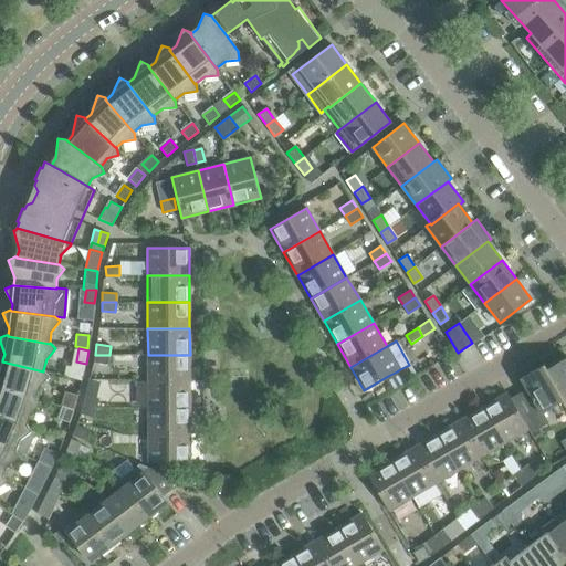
[(107,365),(109,355),(95,355),(94,363),(107,365)]
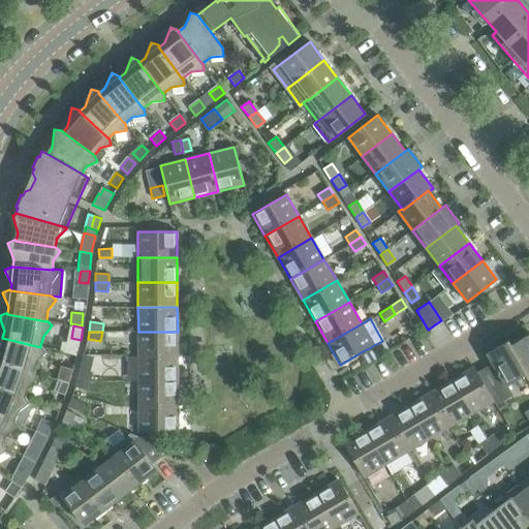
[(138,332),(138,356),(178,355),(178,332),(138,332)]
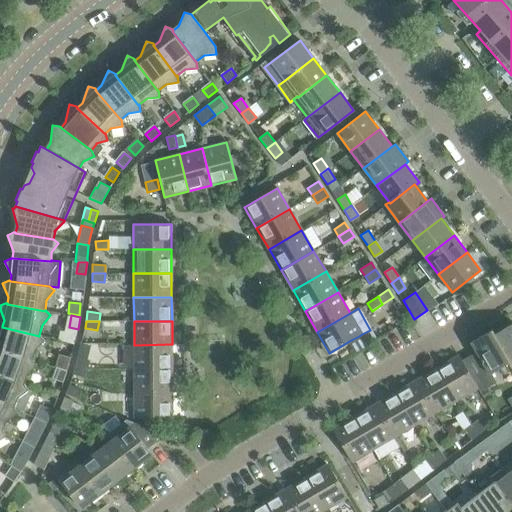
[(493,335),(509,362),(508,362),(510,366),(511,365),(511,323),(495,334),(493,335)]
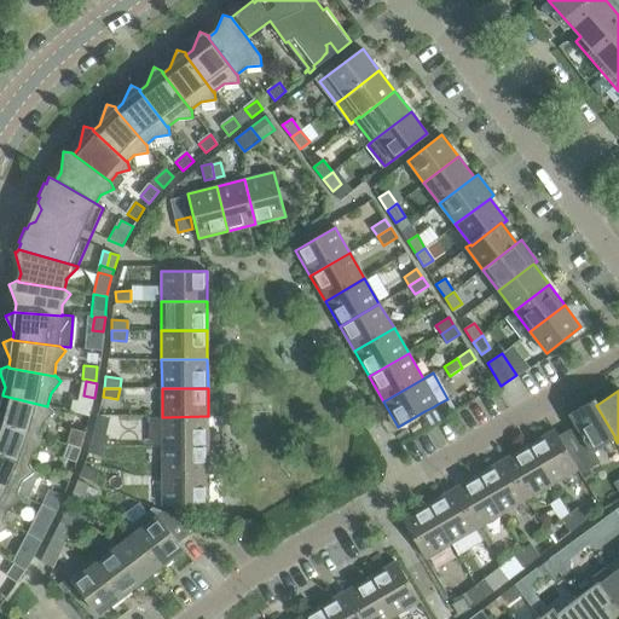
[(0,422),(39,435),(40,434),(44,422),(53,411),(47,405),(47,406),(3,395),(3,394),(1,394),(0,394),(0,422)]
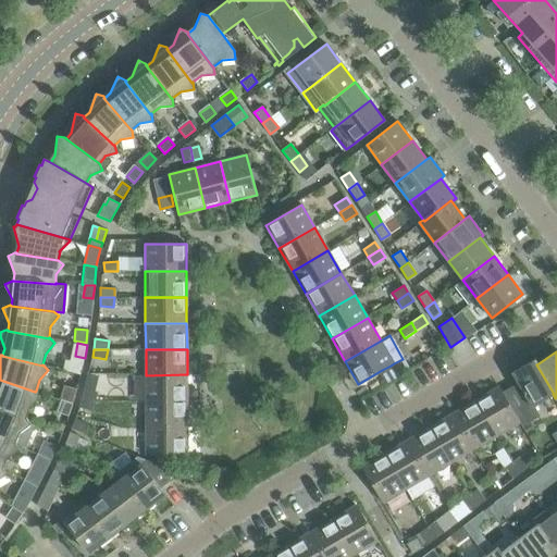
[(533,406),(553,394),(554,394),(536,364),(539,363),(535,359),(512,373),(521,387),(510,394),(528,423),(540,416),(533,406)]
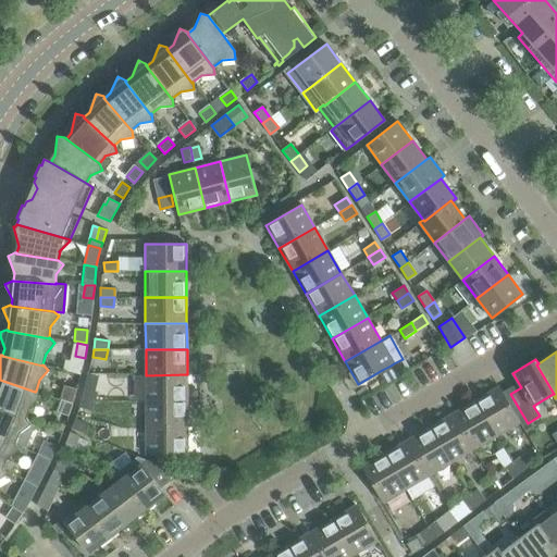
[(391,366),(382,370),(387,379),(395,374),(391,366)]
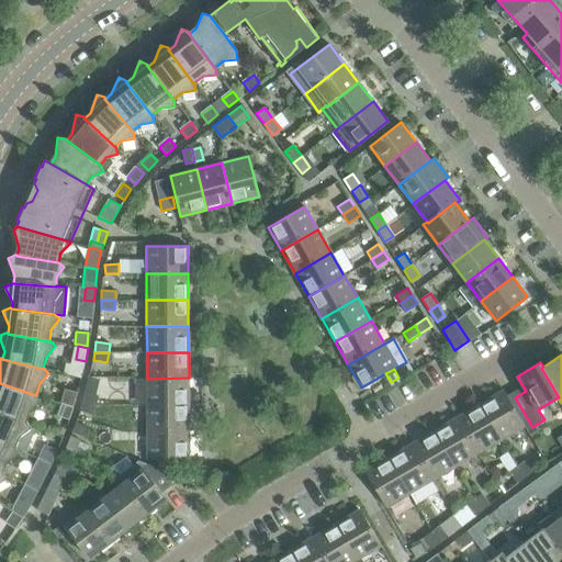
[(78,391),(81,379),(71,375),(68,389),(78,391)]
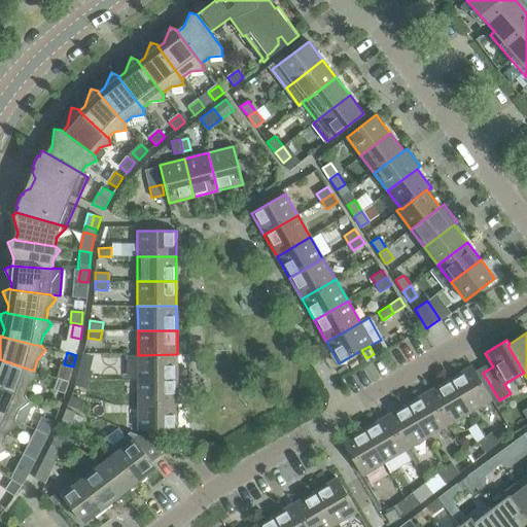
[(177,379),(177,354),(138,355),(138,380),(177,379)]
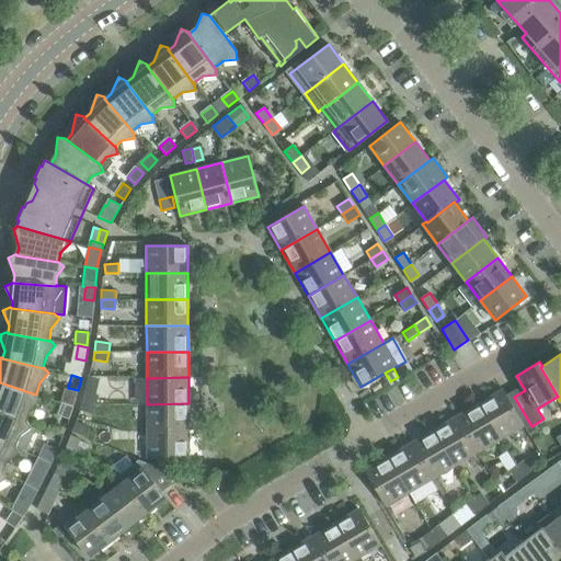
[(36,393),(35,395),(0,382),(0,411),(26,422),(26,421),(31,410),(41,400),(36,393)]
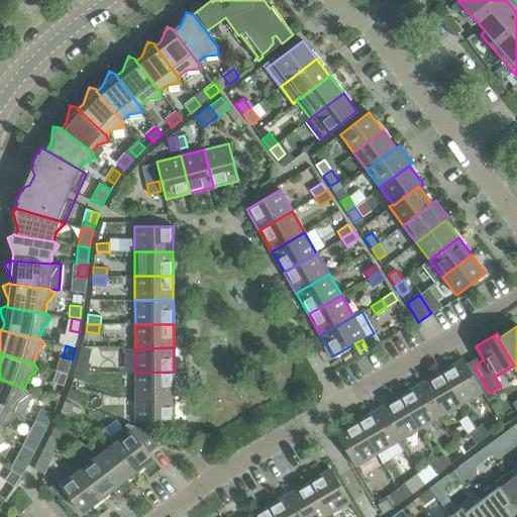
[(59,357),(56,371),(59,372),(62,373),(68,375),(71,362),(59,357)]
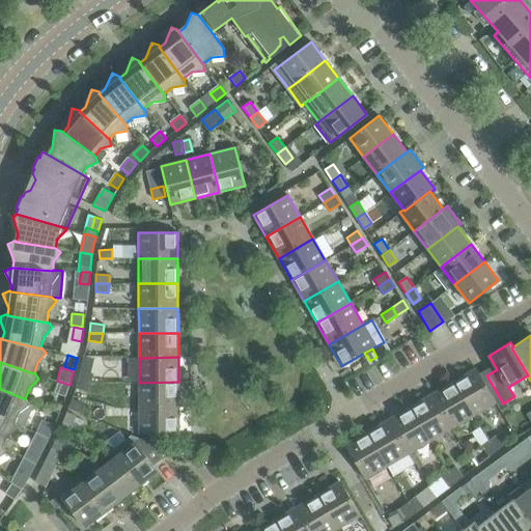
[(475,368),(453,382),(473,416),(495,402),(475,368)]
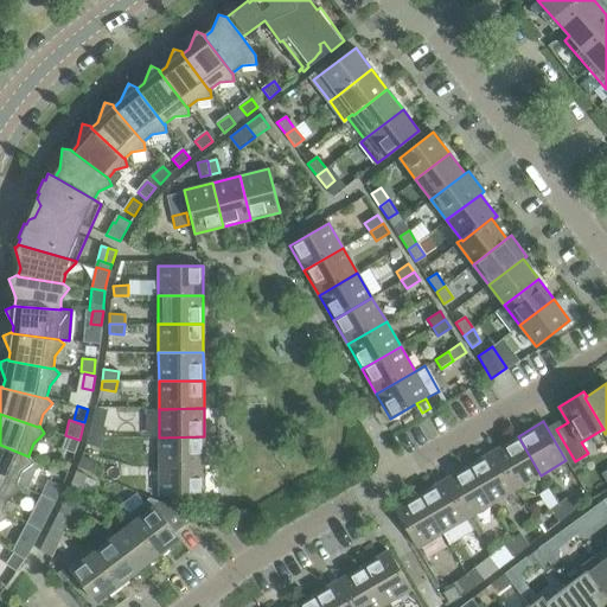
[(91,425),(89,434),(103,438),(106,428),(91,425)]
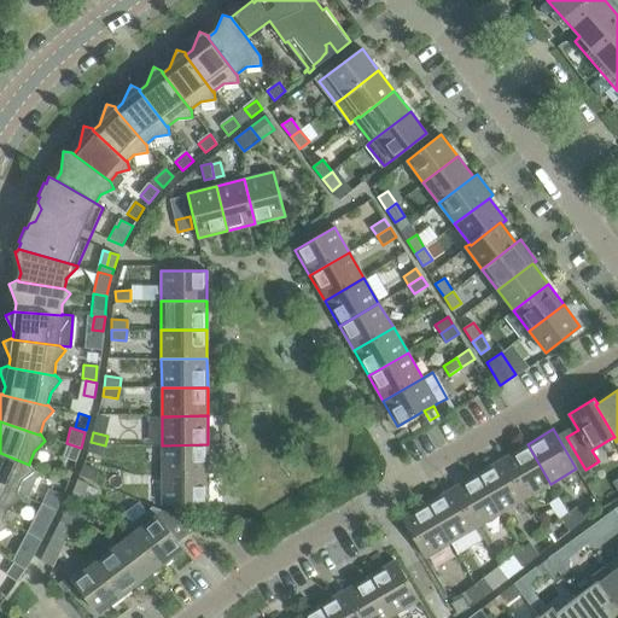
[(91,442),(87,452),(103,456),(105,445),(91,442)]
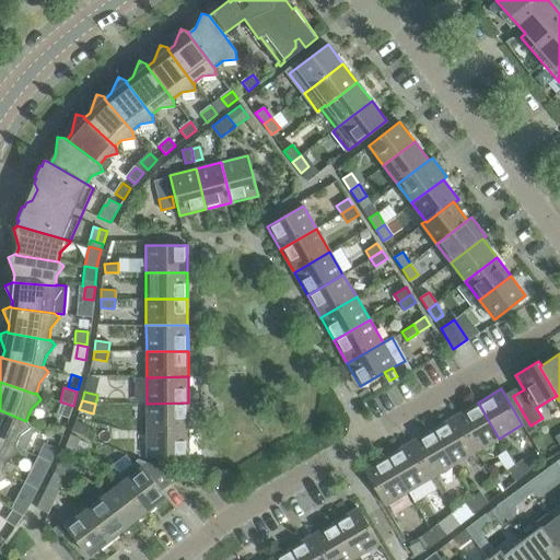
[(63,403),(63,404),(59,415),(69,418),(73,406),(67,404),(63,403)]
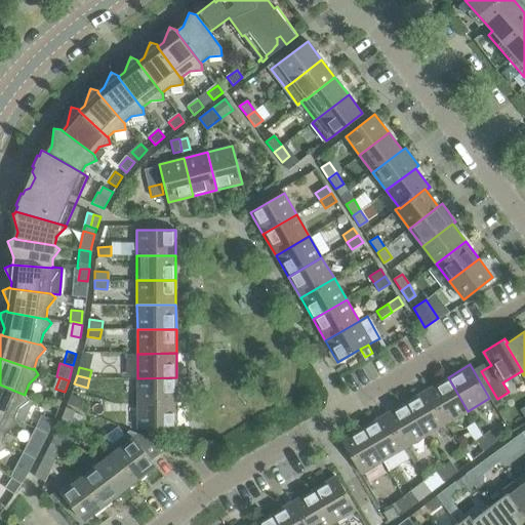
[(137,378),(137,403),(176,402),(176,377),(137,378)]
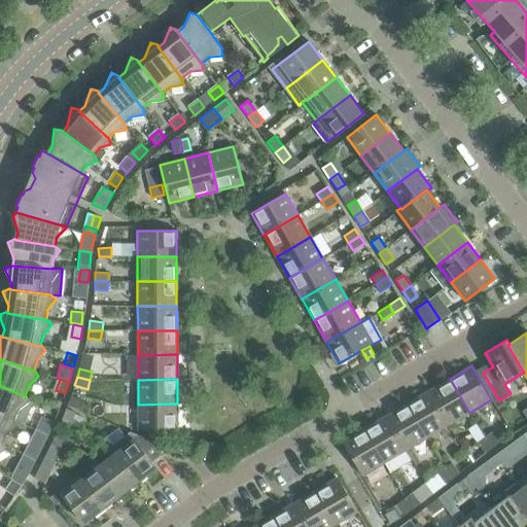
[(428,391),(448,425),(469,413),(450,379),(428,391)]
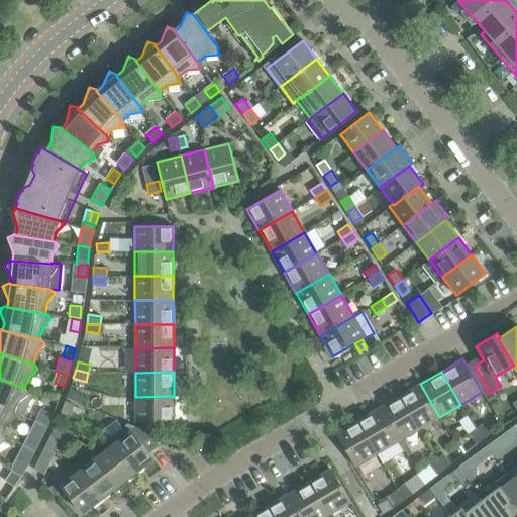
[(0,405),(14,412),(15,412),(22,416),(31,395),(28,394),(24,388),(24,389),(0,379),(0,405)]
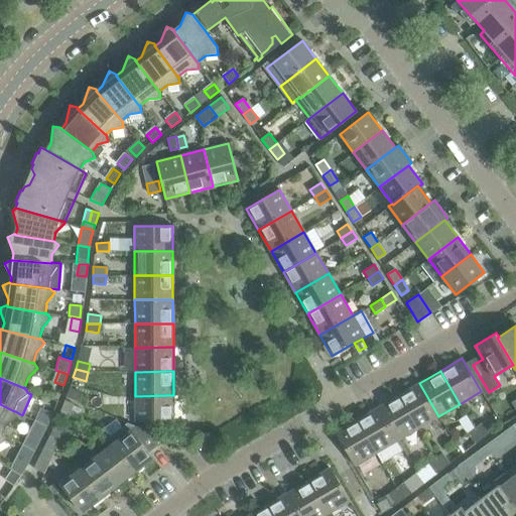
[(438,416),(419,383),(398,395),(417,428),(438,416)]
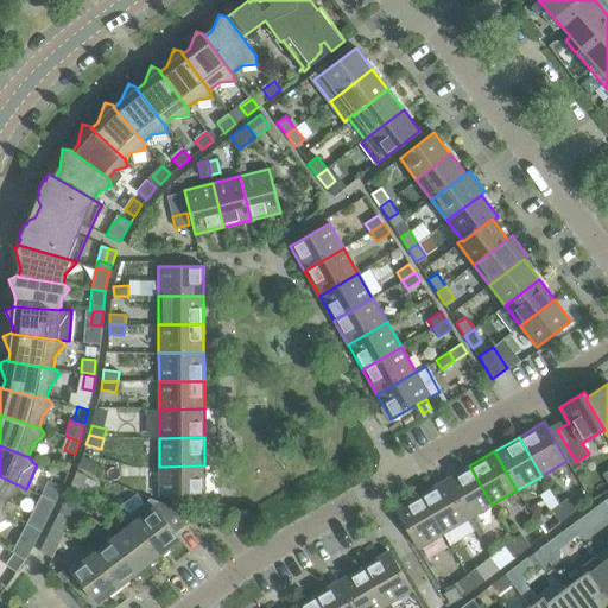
[(92,473),(96,463),(82,457),(78,467),(92,473)]
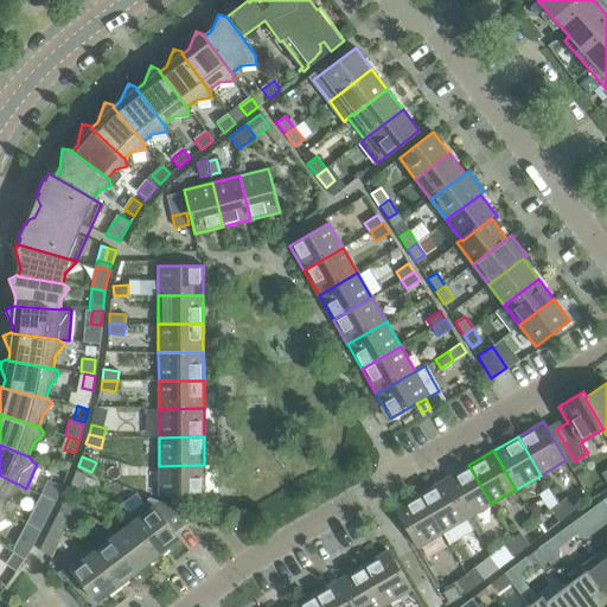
[(204,494),(204,465),(159,466),(159,496),(204,494)]
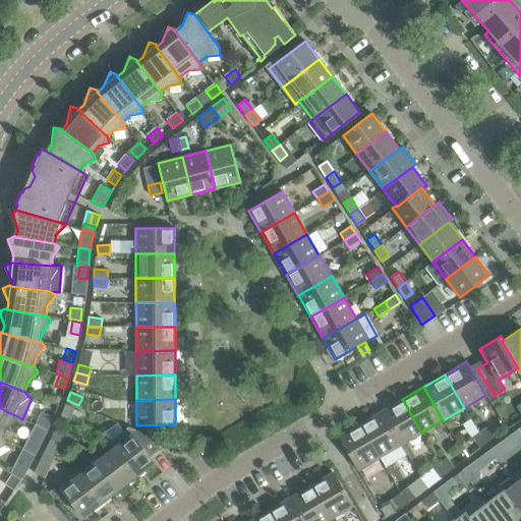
[(382,411),(401,445),(421,432),(402,399),(382,411)]
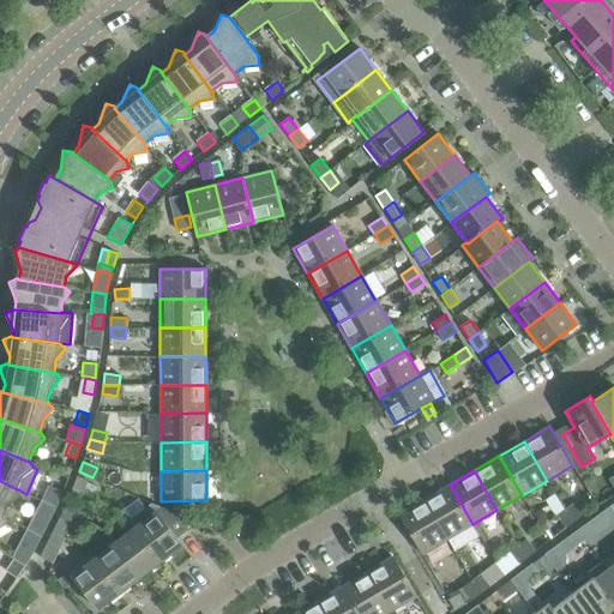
[(77,476),(71,489),(82,494),(88,481),(77,476)]
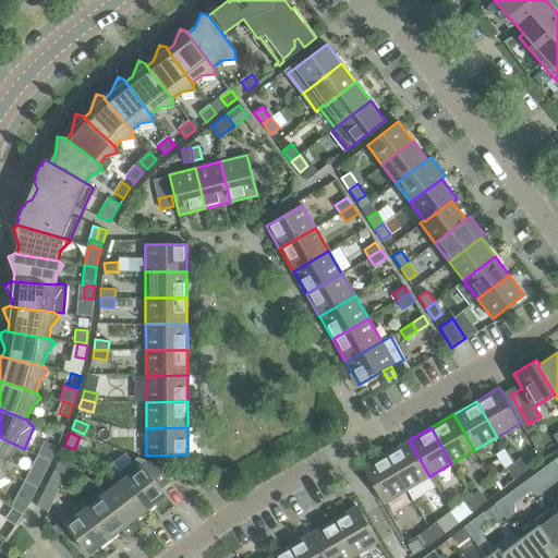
[(16,445),(15,445),(0,437),(0,468),(2,470),(3,470),(10,473),(14,464),(7,461),(8,458),(20,450),(16,445)]
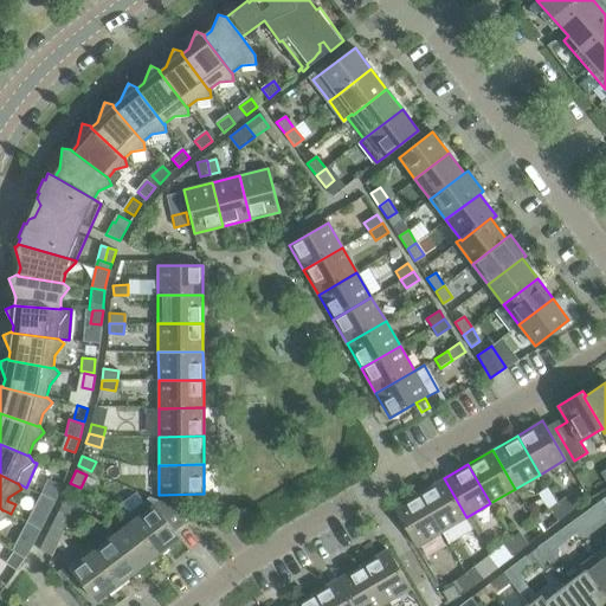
[(466,517),(444,478),(419,492),(442,532),(466,517)]
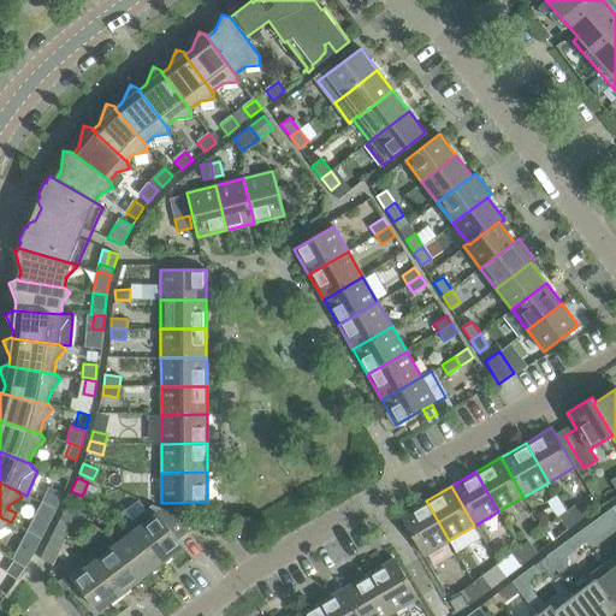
[(47,487),(42,502),(55,509),(63,495),(47,487)]
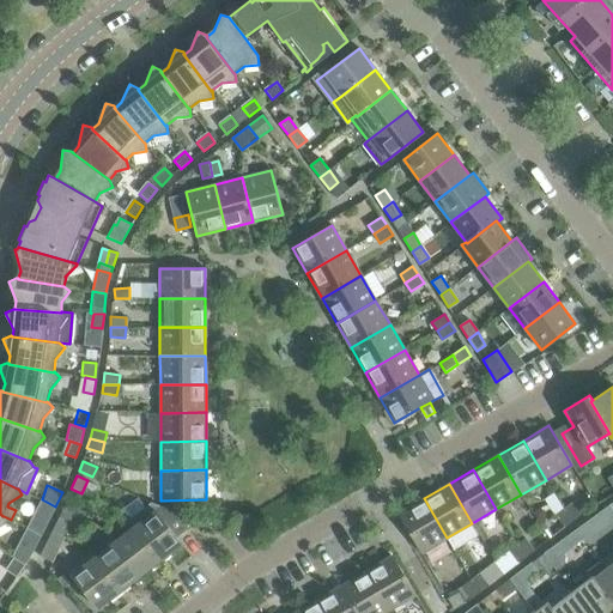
[(82,493),(71,489),(65,504),(76,509),(82,493)]
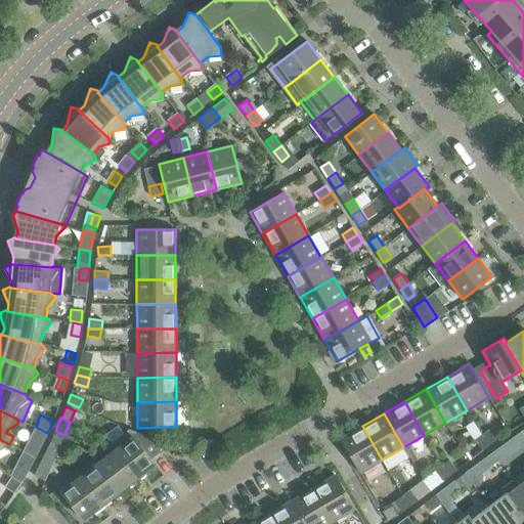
[(362,426),(340,439),(359,473),(382,460),(362,426)]
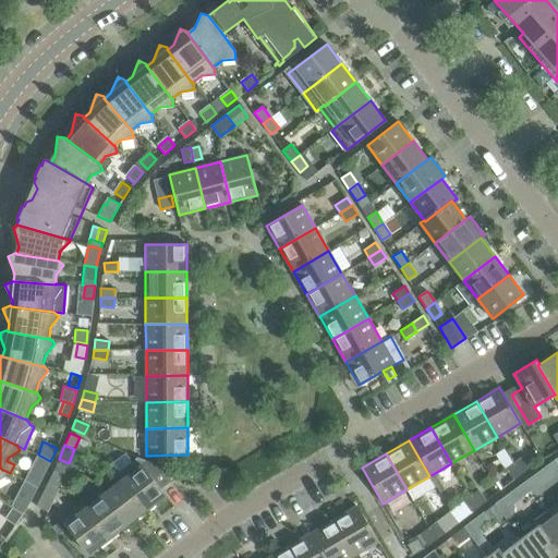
[(38,455),(24,482),(37,488),(50,461),(38,455)]
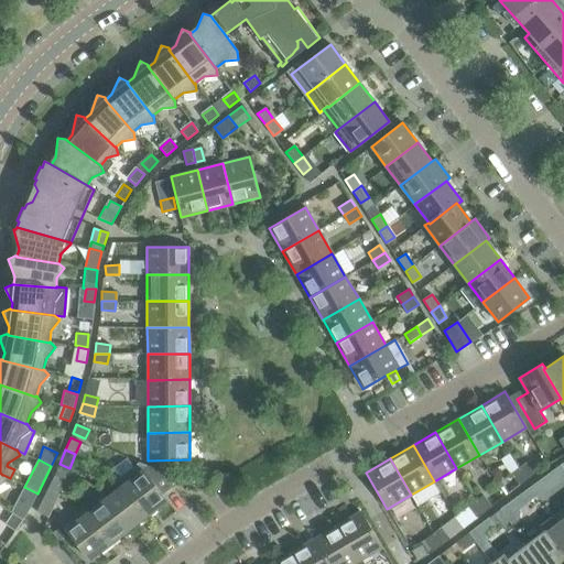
[(139,463),(118,478),(123,485),(148,517),(167,501),(162,495),(172,486),(161,470),(145,465),(139,463)]
